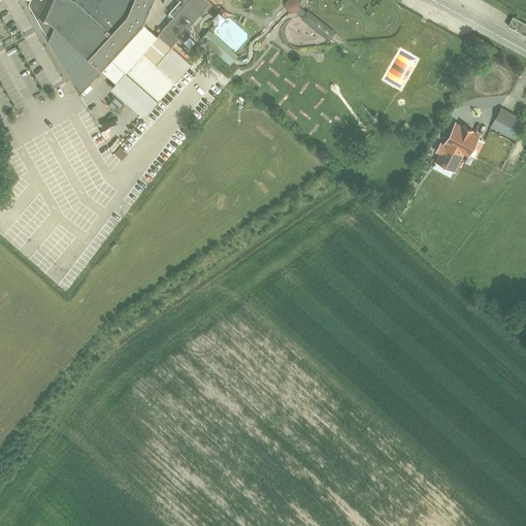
[(29,0),(27,6),(34,20),(57,59),(69,81),(77,95),(99,71),(100,71),(103,73),(114,83),(109,89),(142,119),(190,66),(170,48),(203,10),(215,21),(221,14),(208,4),(203,0),(29,0)]
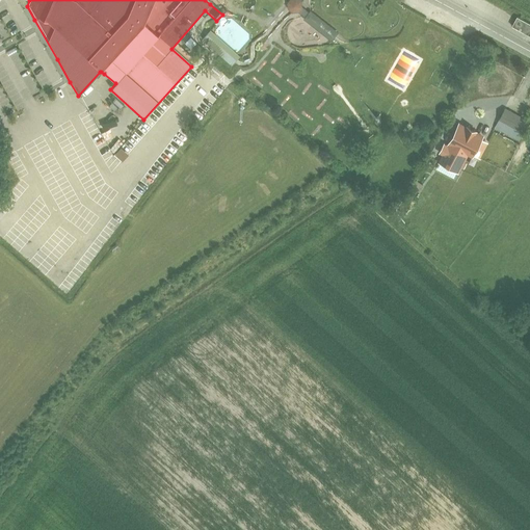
[(335,47),(341,37),(301,9),(308,0),(296,0),(294,3),(293,4),(291,5),(290,6),(289,8),(288,10),(288,12),(289,15),(290,17),(291,18),(293,19),(294,20),(296,20),(298,19),(301,18),(307,22),(303,25),(335,47)]
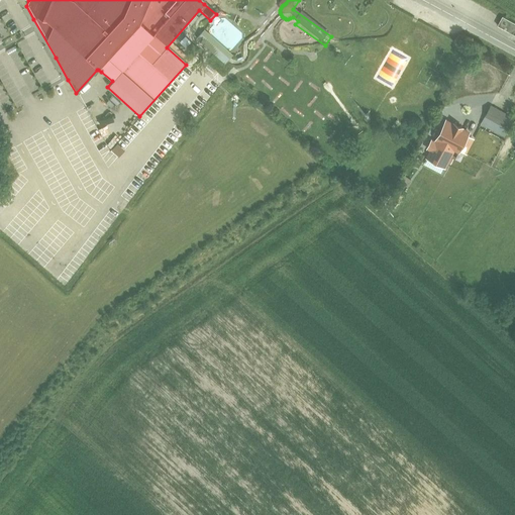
[(514,35),(514,25),(501,18),(496,26),(514,36),(514,35)]
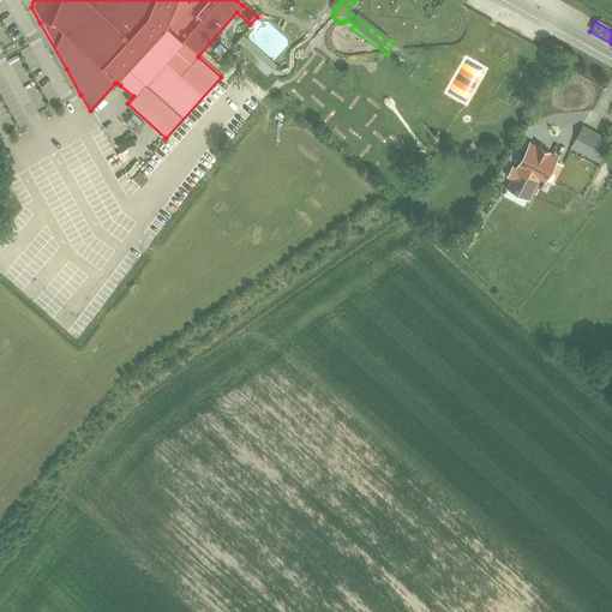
[(229,75),(235,70),(231,63),(223,67),(229,75)]
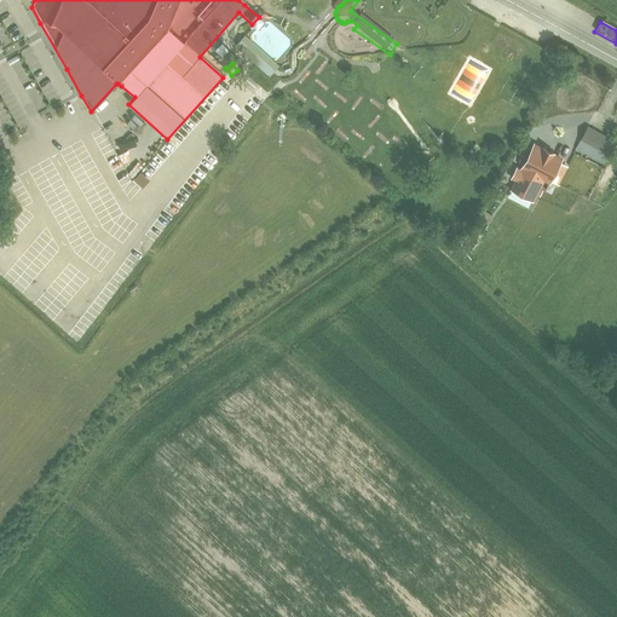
[(607,140),(586,130),(577,144),(583,148),(581,151),(604,163),(613,146),(606,143),(607,140)]
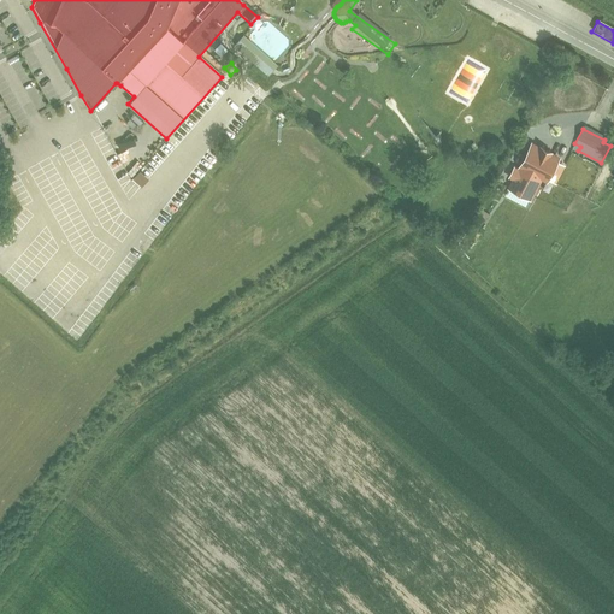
[(105,133),(111,142),(117,139),(111,130),(105,133)]
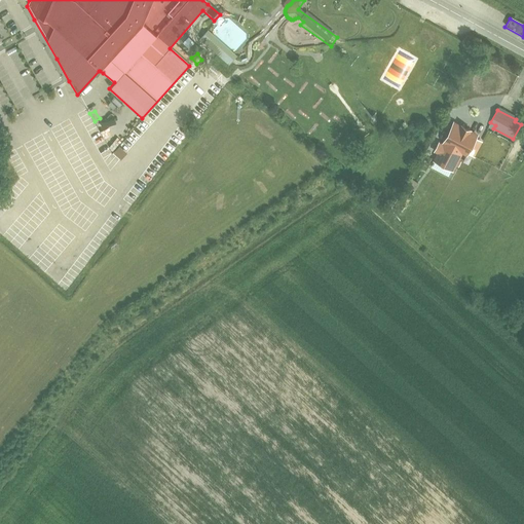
[(438,153),(434,161),(451,171),(460,152),(464,154),(469,147),(472,148),(476,141),(473,140),(475,136),(468,133),(469,132),(460,127),(459,128),(452,124),(443,143),(442,147),(438,145),(435,152),(438,153)]
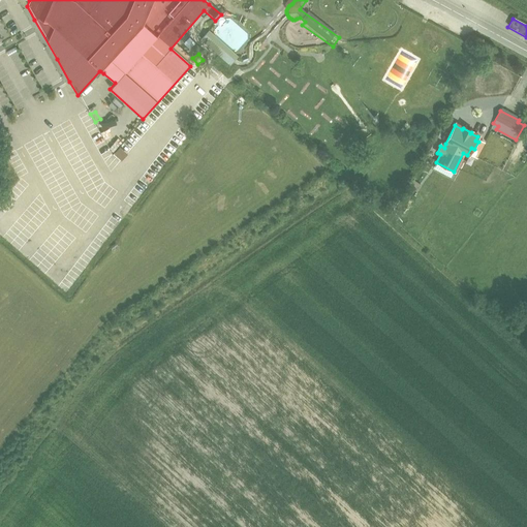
[(141,130),(136,132),(135,132),(131,134),(137,145),(146,140),(141,130)]
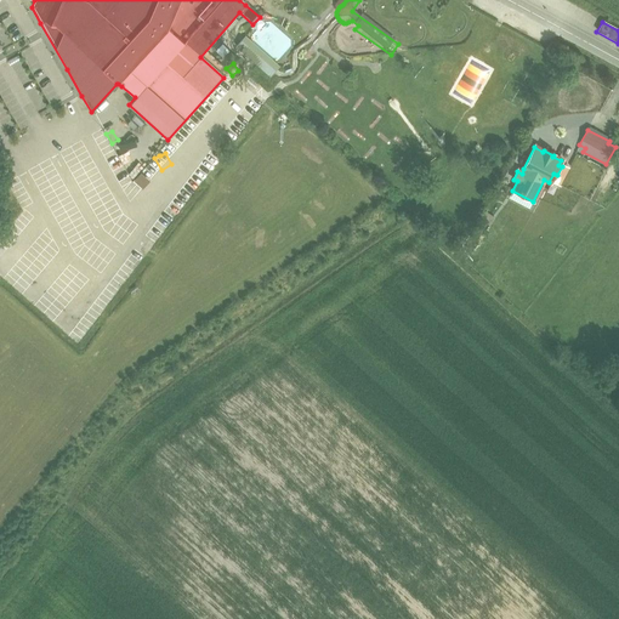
[(152,162),(138,175),(148,185),(162,171),(152,162)]
